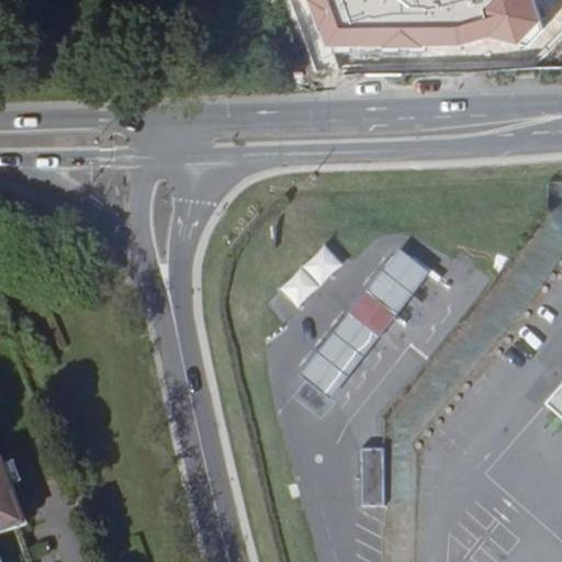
[(535,0),(311,0),(325,46),(459,45),(483,35),(517,44),(540,18),(535,0)]
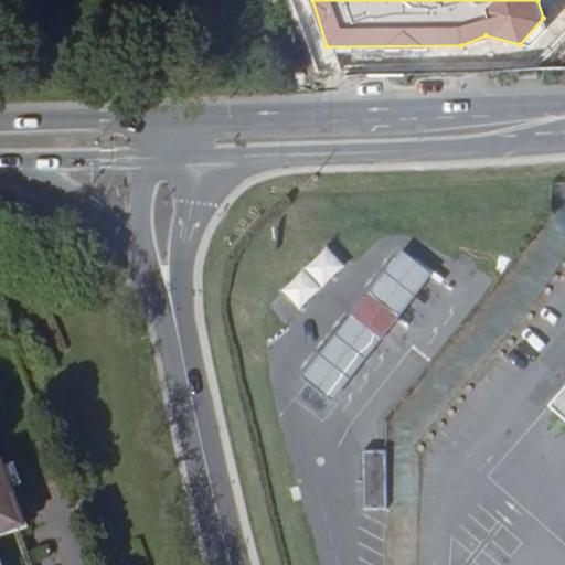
[(337,402),(428,269),(396,248),(306,381),(337,402)]
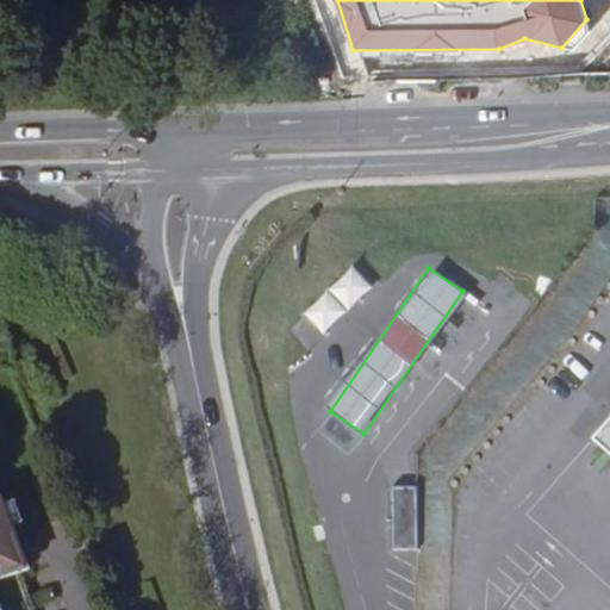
[(305,315),(322,332),(371,290),(354,271),(305,315)]
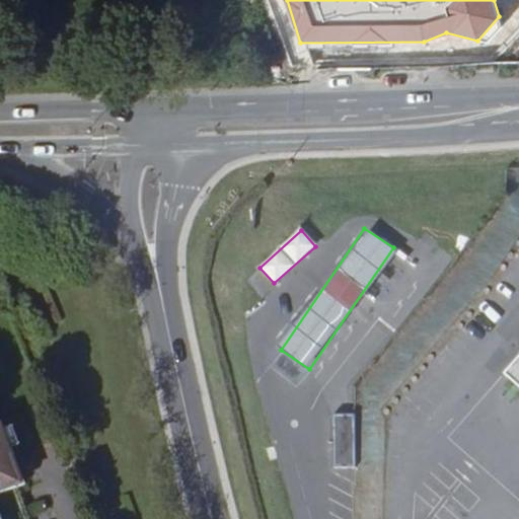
[(518,350),(510,360),(517,367),(518,367),(518,350)]
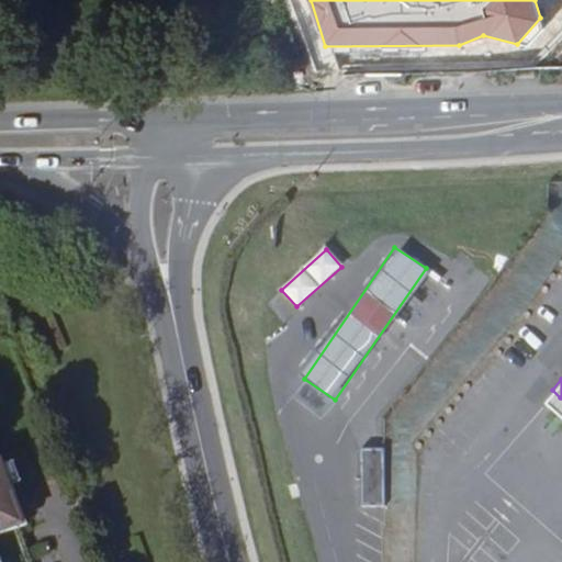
[(561,397),(560,397),(510,452),(561,496),(561,397)]
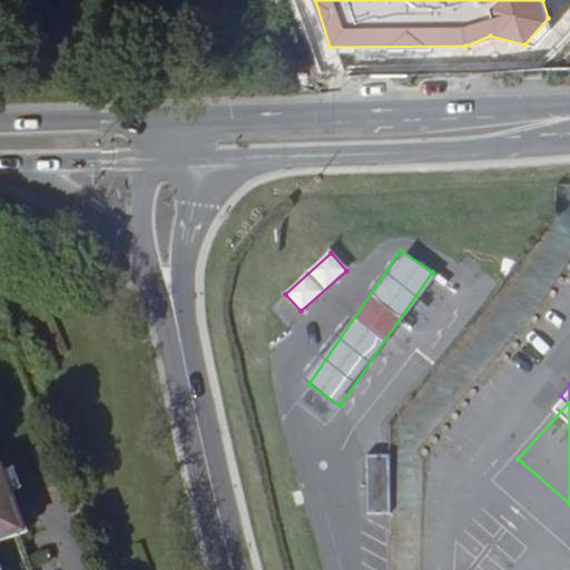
[(390,511),(389,455),(364,455),(365,511),(390,511)]
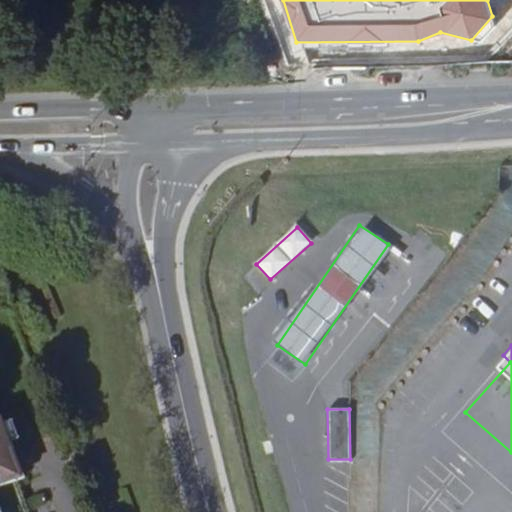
[(6,511),(0,493),(0,482),(37,469),(26,437),(0,446),(0,511),(6,511)]
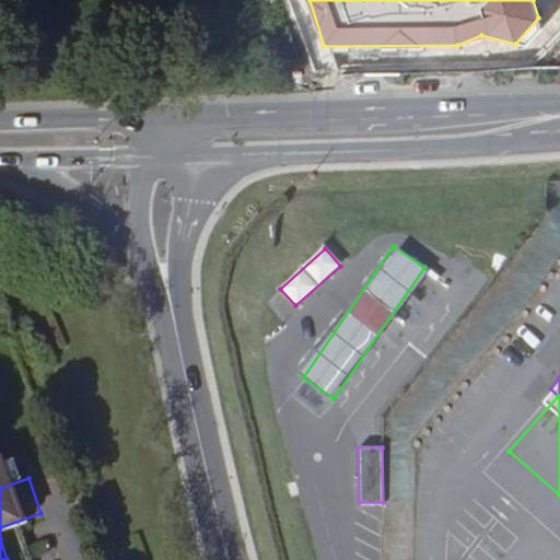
All buildings are outlined.
